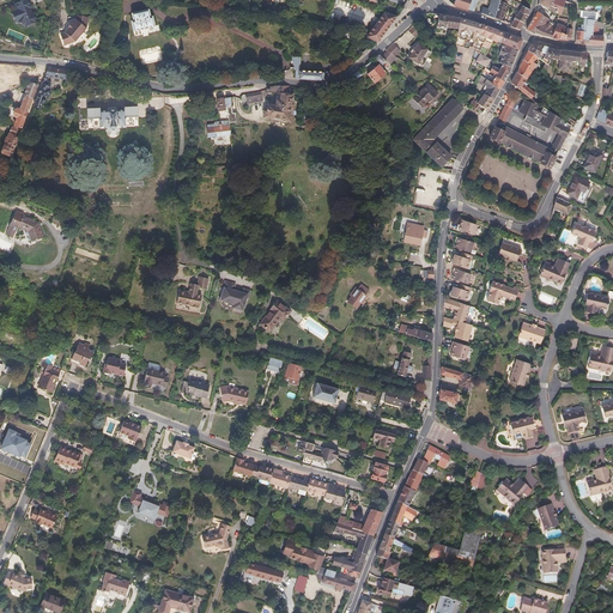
[(36,20),(28,0),(18,0),(14,1),(17,7),(11,10),(16,20),(26,25),(36,20)]
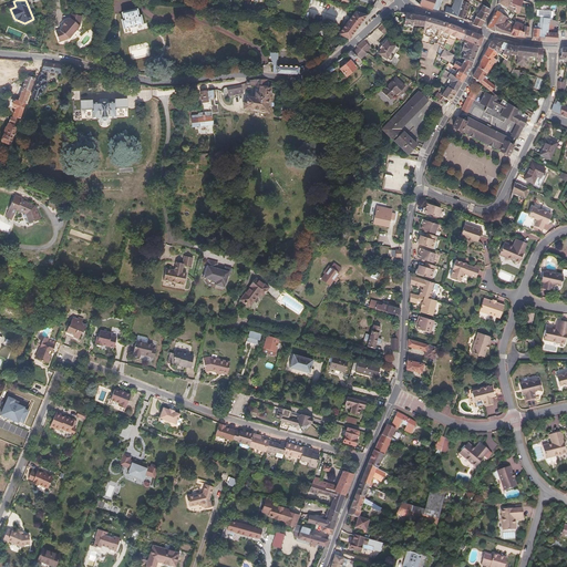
[(436,0),(421,0),(420,6),(433,10),(433,9),(436,0)]
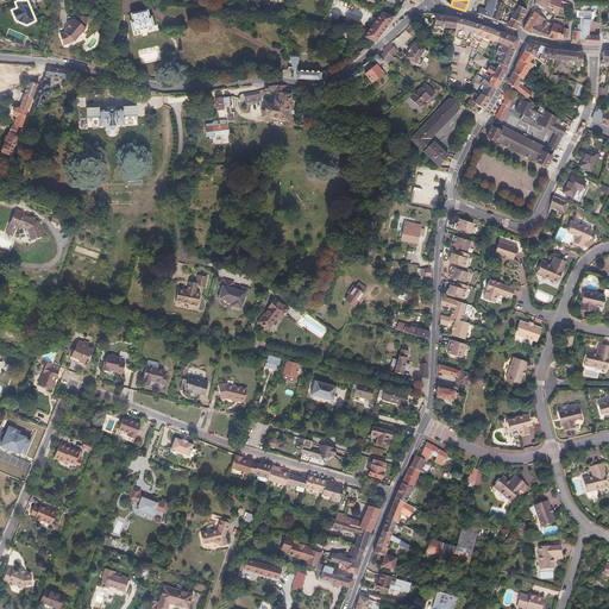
[(488,0),(484,8),(493,12),(494,7),(496,1),(495,0),(488,0)]
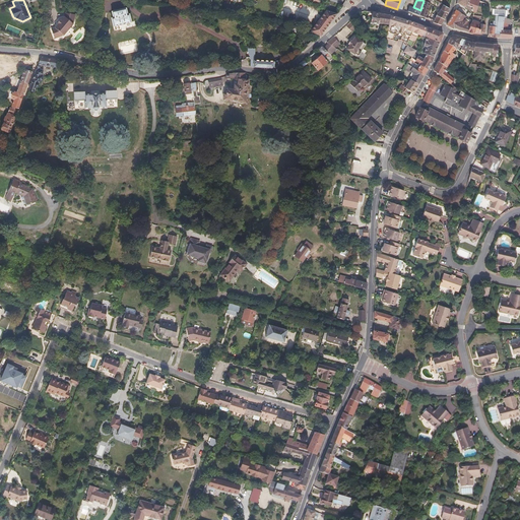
[(451,2),(445,0),(442,0),(441,3),(450,8),(451,2)]
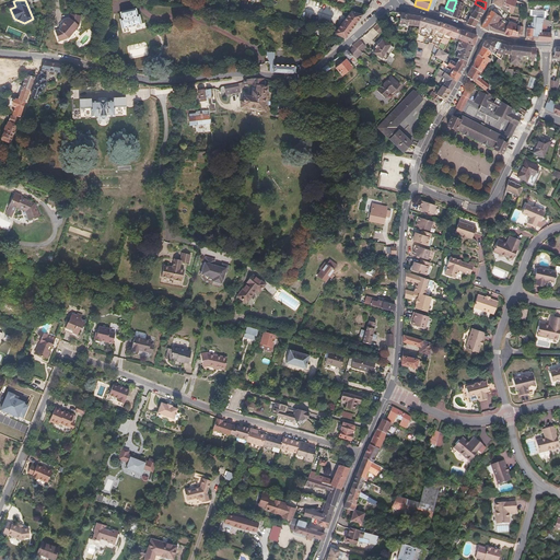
[(515,0),(506,0),(505,4),(511,7),(509,12),(511,13),(515,0)]
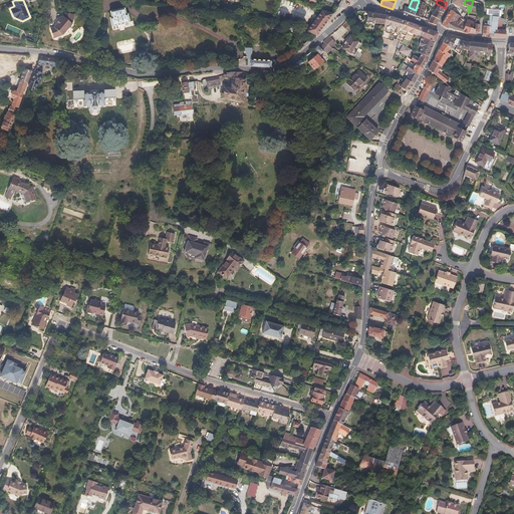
[(445,8),(436,3),(434,9),(442,13),(443,13),(445,8)]
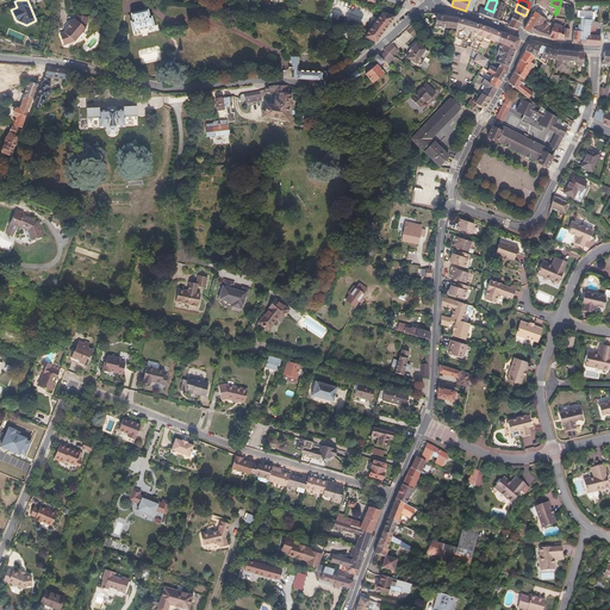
[(485,8),(480,7),(478,13),(492,18),(493,12),(485,8)]
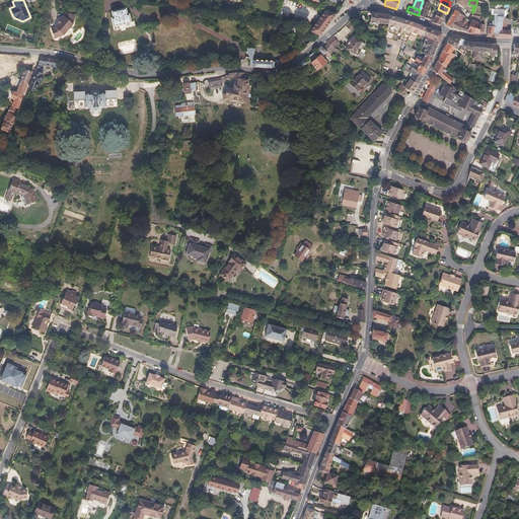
[(319,35),(336,12),(325,8),(307,30),(319,35)]
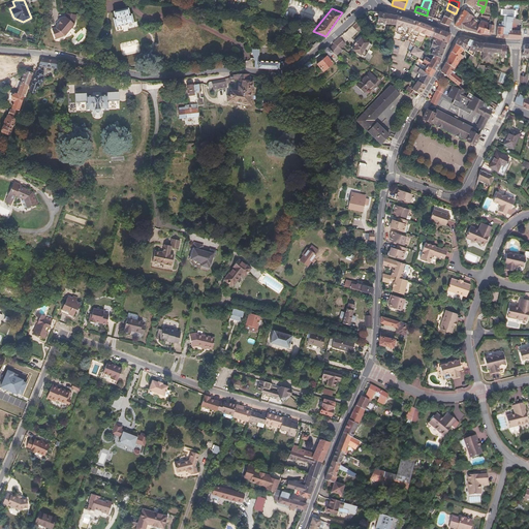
[(113,12),(115,19),(113,19),(115,28),(121,26),(121,27),(126,26),(126,25),(133,24),(131,16),(129,16),(128,9),(113,12)]
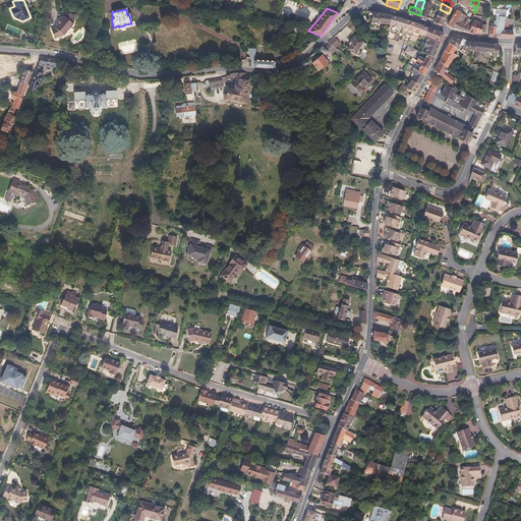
[(439,12),(438,11),(437,15),(445,19),(448,13),(440,9),(439,12)]
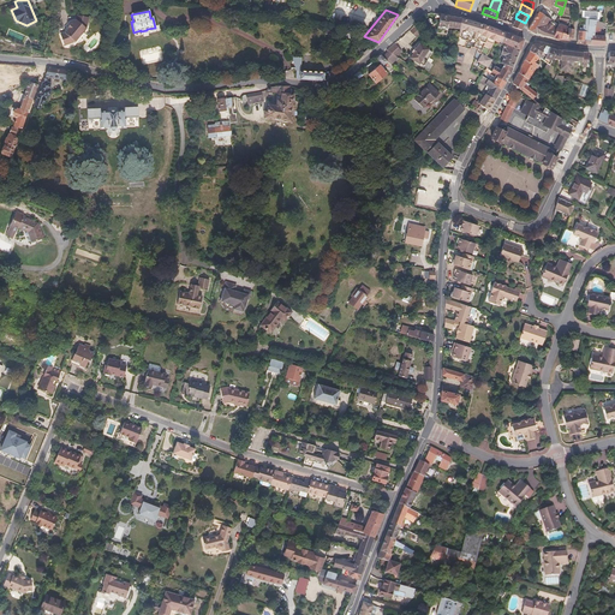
[(539,12),(535,22),(529,29),(537,34),(553,37),(556,27),(557,24),(550,21),(553,18),(539,12)]
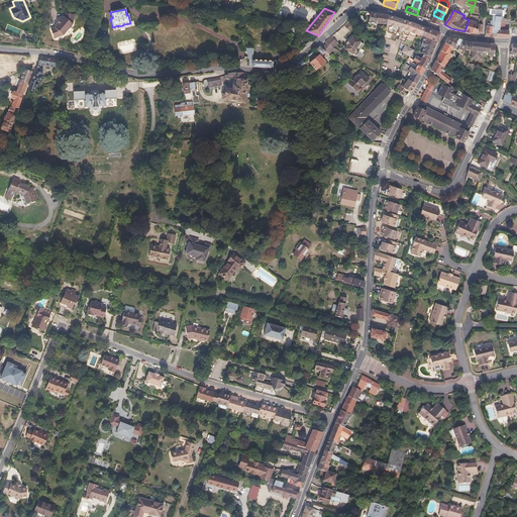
[(74,14),(64,12),(64,16),(60,20),(59,19),(56,22),(57,23),(54,27),(49,28),(54,37),(63,34),(72,23),(74,14)]
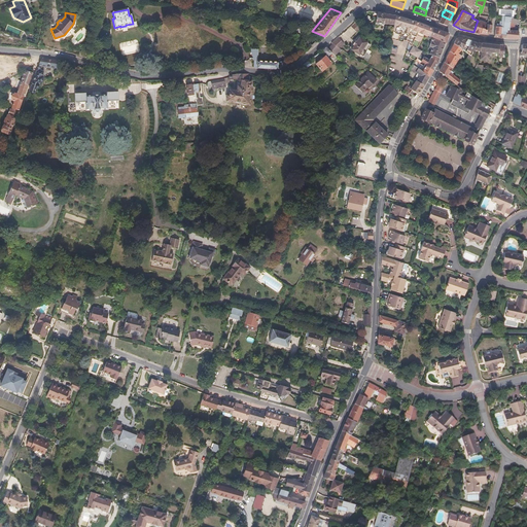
[(372,14),(377,15),(376,23),(383,24),(383,23),(393,25),(394,15),(369,12),(364,13),(362,15),(370,20),(372,14)]
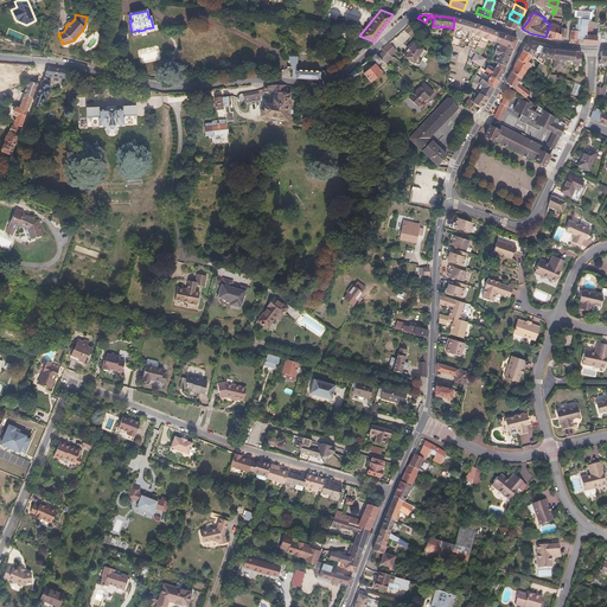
[(592,18),(580,17),(579,25),(577,25),(577,29),(573,27),(573,30),(572,30),(569,43),(585,44),(585,34),(587,36),(587,21),(590,21),(592,18)]
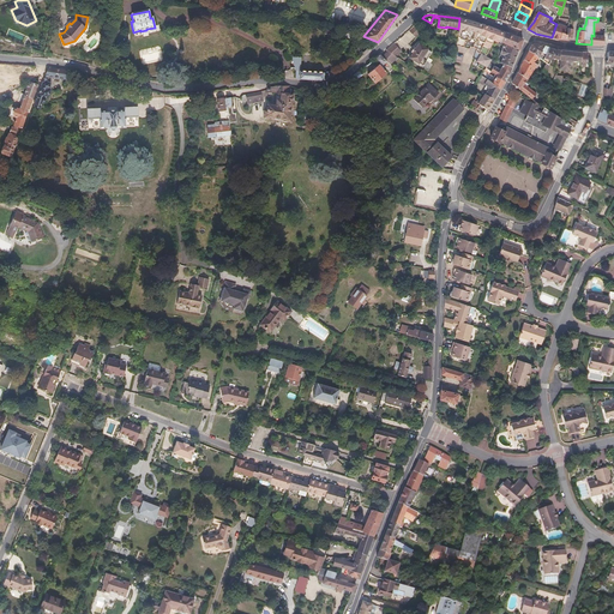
[(482,24),(459,18),(458,29),(456,41),(455,49),(465,54),(468,49),(470,50),(471,48),(474,48),(482,24)]
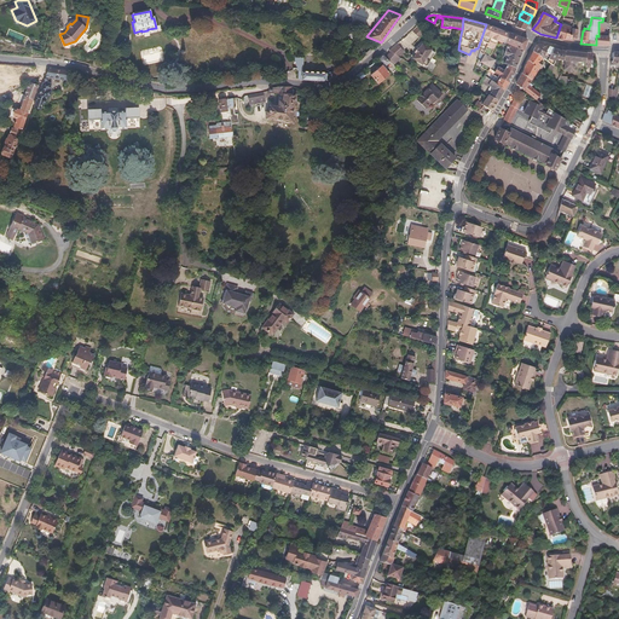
[(519,18),(519,19),(516,24),(515,27),(525,30),(528,23),(519,18)]
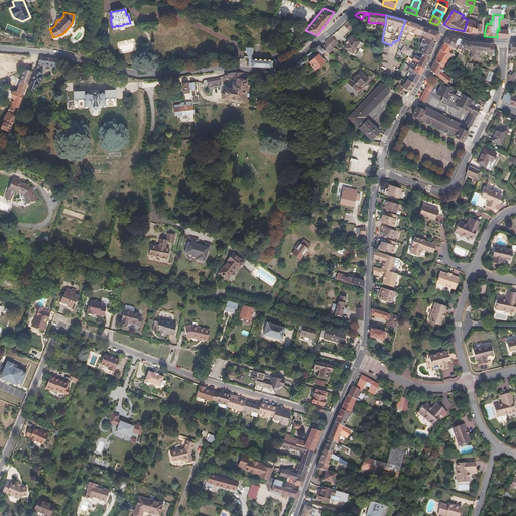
[(499,18),(499,30),(498,37),(507,38),(508,35),(508,30),(501,30),(501,22),(504,23),(505,18),(502,18),(499,18)]
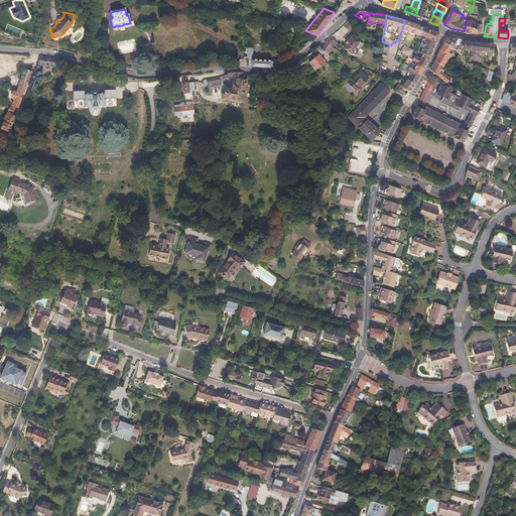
[(344,25),(343,26),(348,31),(354,26),(350,20),(344,25)]
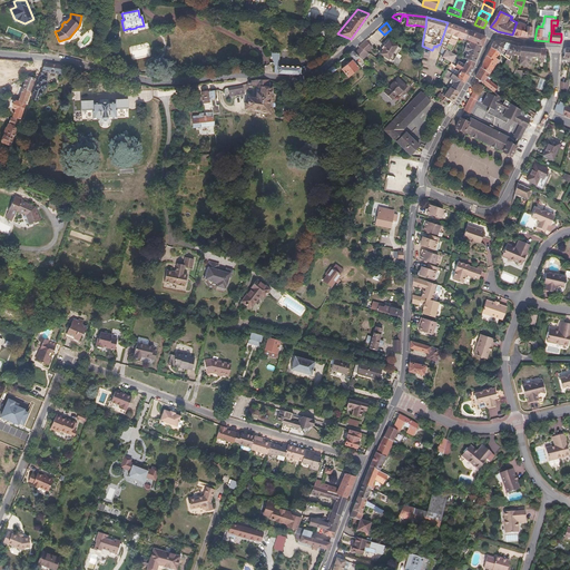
[(463,28),(448,22),(440,45),(442,46),(441,52),(443,53),(442,57),(444,58),(442,61),(449,66),(454,57),(455,55),(450,51),(459,37),(463,28)]
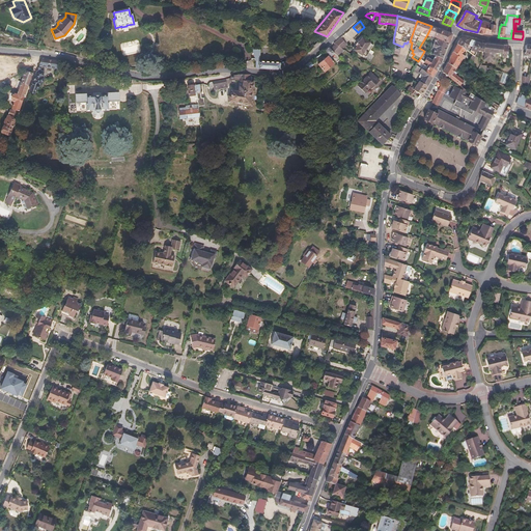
[(452,34),(431,26),(427,34),(436,37),(448,43),(448,44),(452,34)]
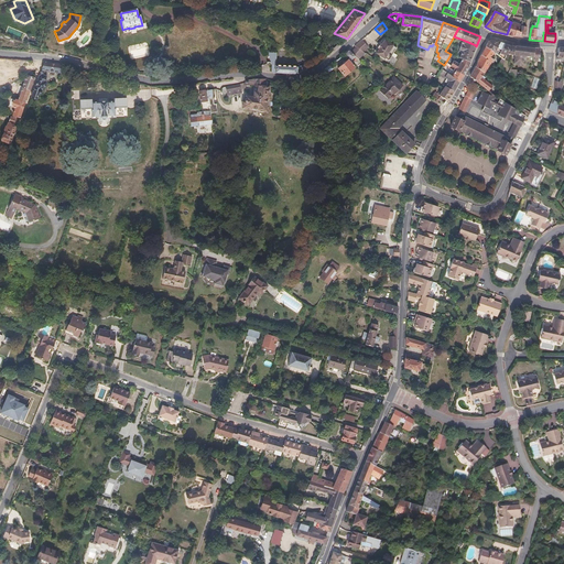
[(380,34),(375,29),(361,39),(368,46),(380,34)]
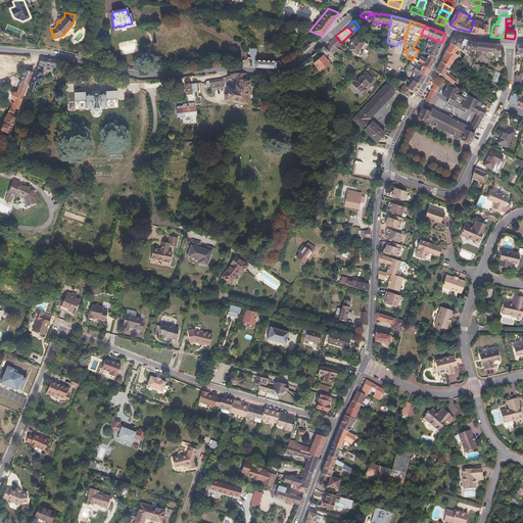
[(335,36),(329,42),(337,48),(341,43),(335,36)]
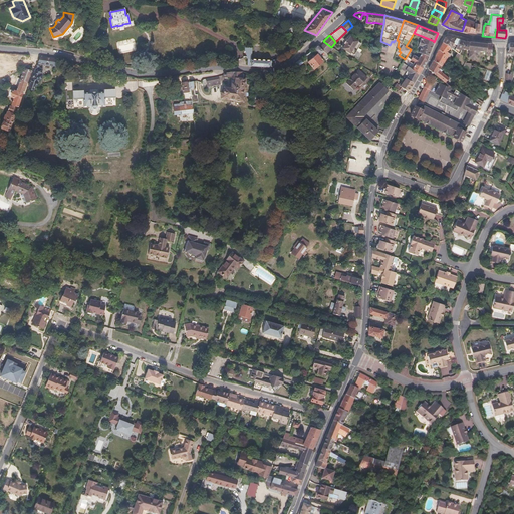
[(347,39),(345,43),(342,47),(350,52),(358,40),(350,35),(347,39)]
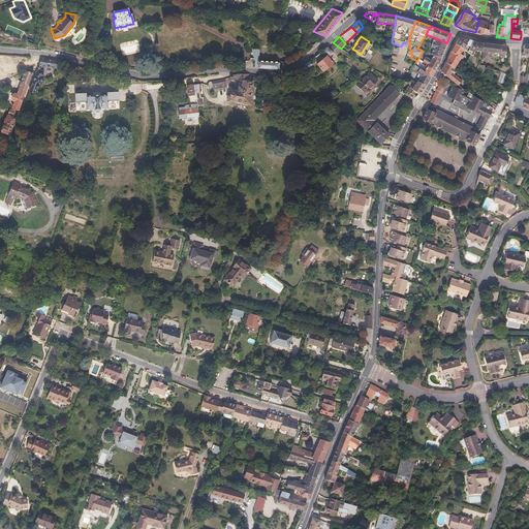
[(458,38),(455,43),(464,51),(471,56),(472,56),(474,51),(479,52),(481,43),(476,41),(461,37),(460,38),(458,38)]
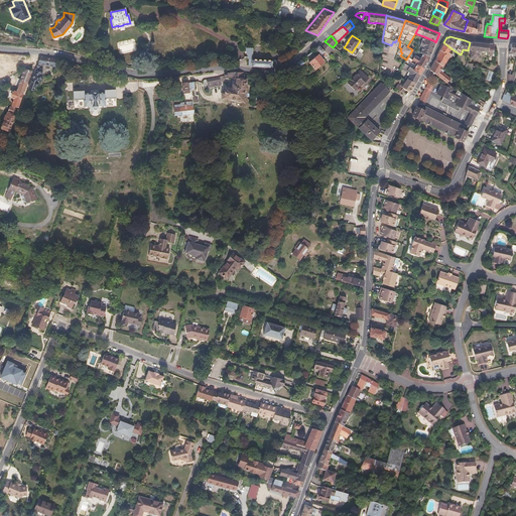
[(420,44),(423,45),(420,52),(422,53),(429,56),(435,42),(421,40),(420,44)]
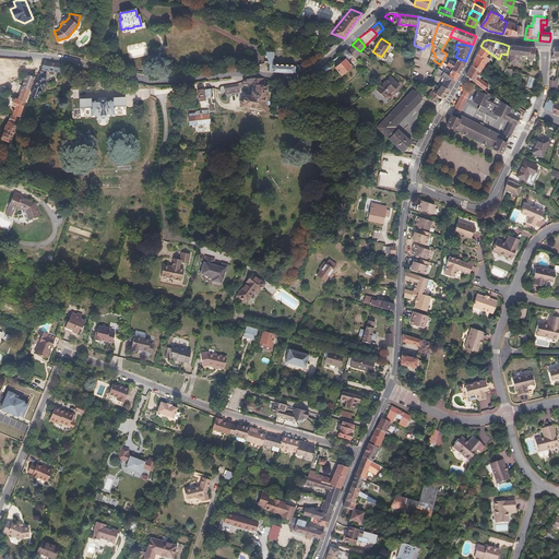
[(352,45),(346,50),(352,56),(355,58),(360,51),(352,45)]
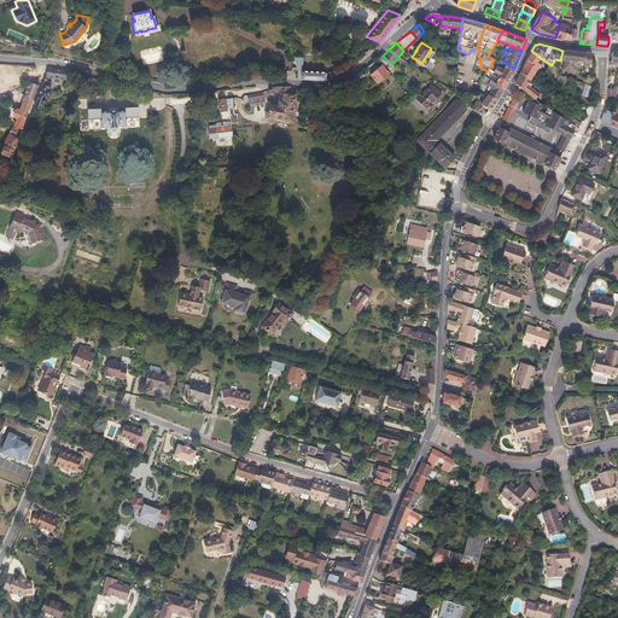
[(531,51),(526,59),(522,73),(531,81),(541,65),(537,63),(542,59),(531,51)]
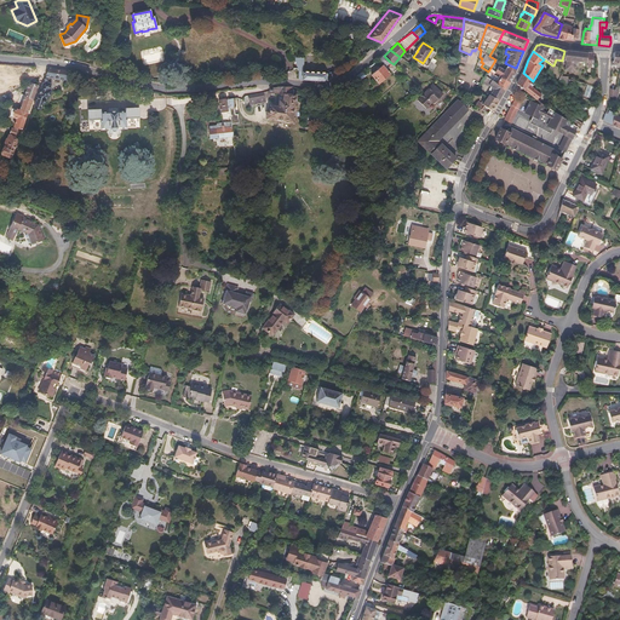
[(587,53),(564,51),(562,61),(561,68),(566,68),(566,70),(570,73),(575,73),(575,67),(586,68),(587,53)]
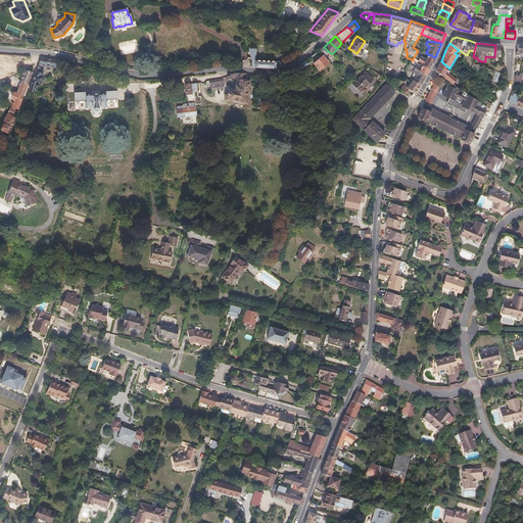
[(320,50),(324,54),(314,64),(321,72),(330,62),(326,58),(327,57),(326,55),(329,52),(324,47),(320,50)]
